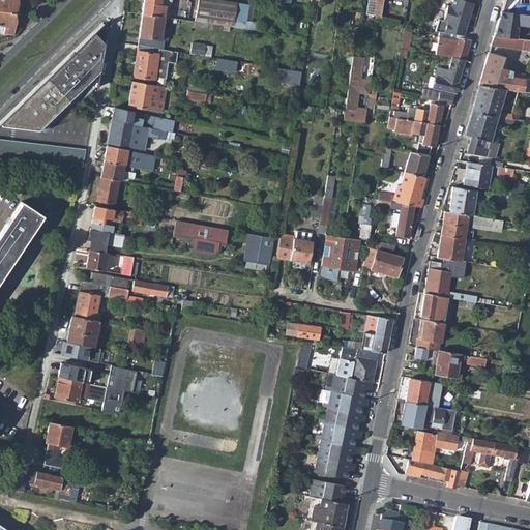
[(0,0),(0,11),(13,13),(15,0),(0,0)]
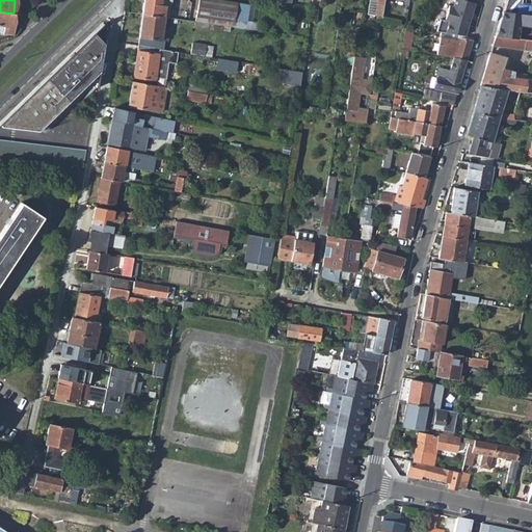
[(143,0),(142,14),(153,16),(155,5),(164,6),(169,4),(170,3),(170,2),(170,0),(143,0)]
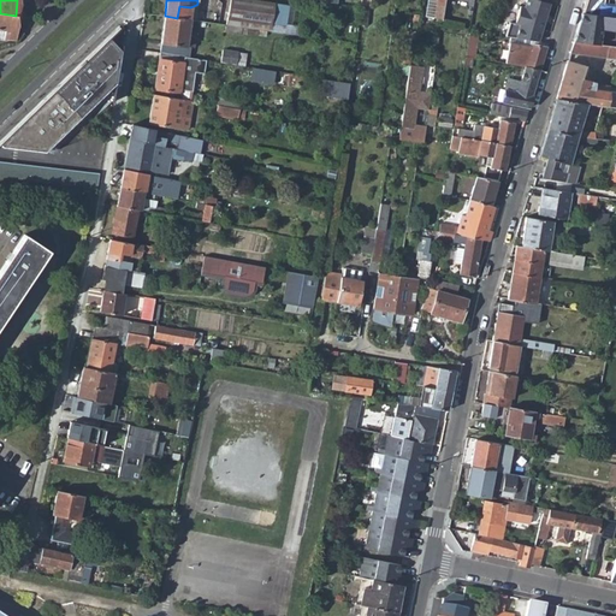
[(264,0),(229,0),(226,25),(241,27),(247,28),(258,30),(284,34),(288,4),(264,0)]
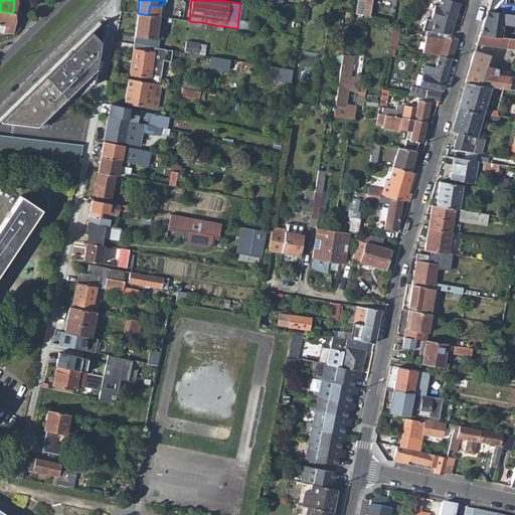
[(425,18),(421,30),(425,31),(451,35),(461,3),(456,2),(456,0),(440,0),(438,7),(435,5),(431,20),(425,18)]
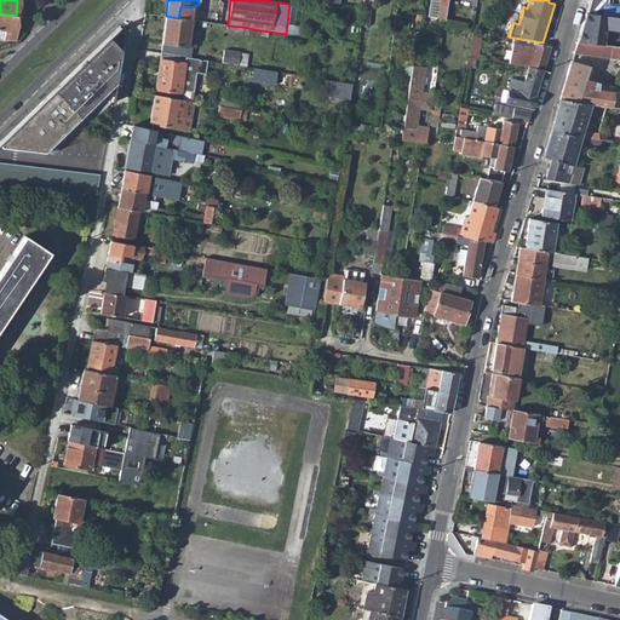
[(589,0),(586,12),(619,16),(619,4),(606,1),(606,0),(589,0)]
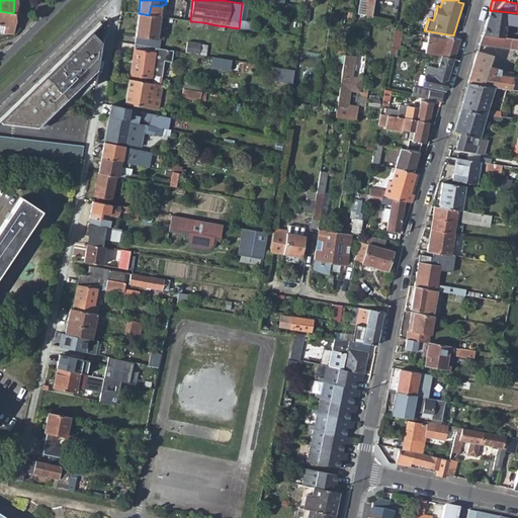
[(303,4),(300,21),(308,22),(311,5),(303,4)]
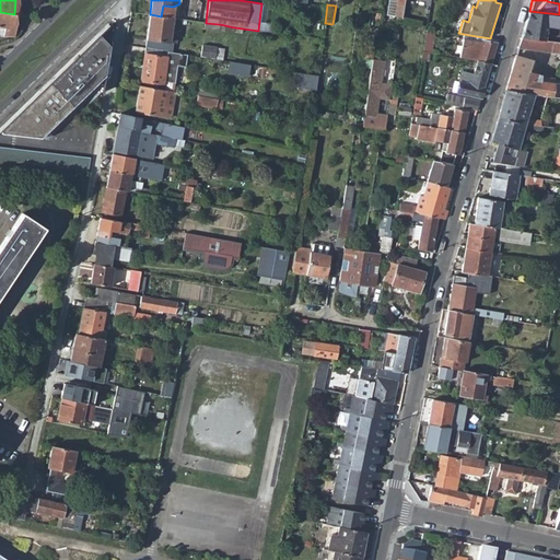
[(163,6),(161,16),(172,18),(173,7),(163,6)]
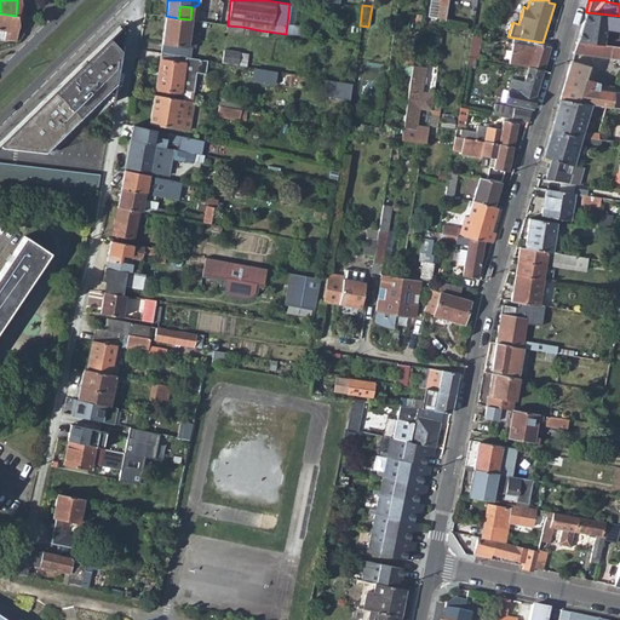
[(411,10),(408,32),(412,32),(415,33),(418,11),(411,10)]
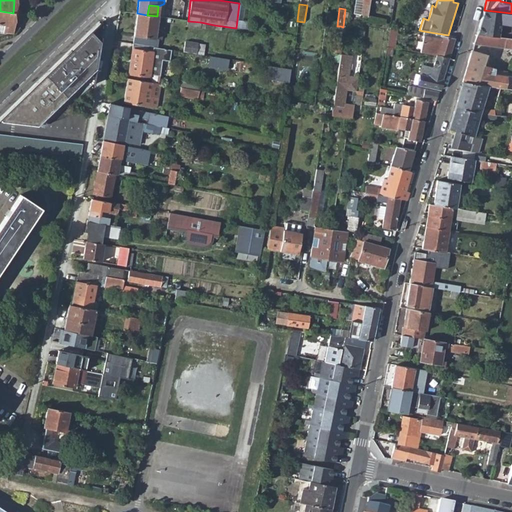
[(484,10),(477,34),(493,36),(495,24),(511,25),(511,13),(484,10)]
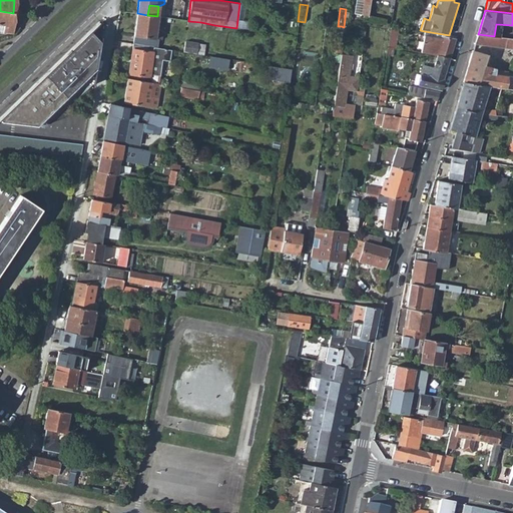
[(0,11),(0,24),(3,25),(2,32),(11,33),(13,13),(0,11)]
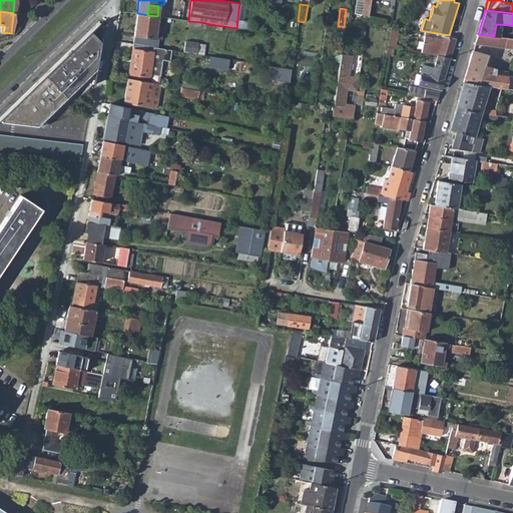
[(137,13),(133,44),(153,47),(156,47),(158,39),(154,39),(157,16),(147,15),(137,13)]
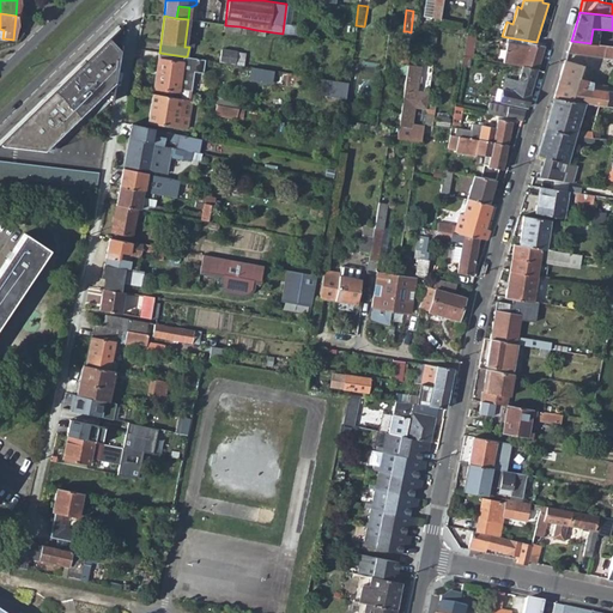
[(188,19),(184,47),(189,47),(192,48),(195,20),(194,20),(188,19)]
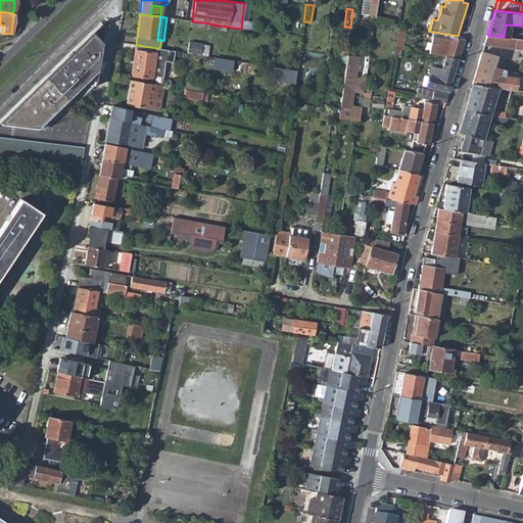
[(397,30),(394,48),(400,49),(403,32),(397,30)]
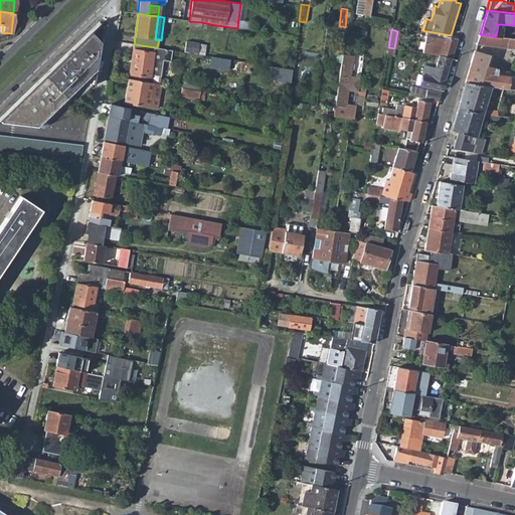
[(90,31),(0,117),(0,122),(41,127),(84,86),(88,88),(94,81),(100,42),(90,31)]
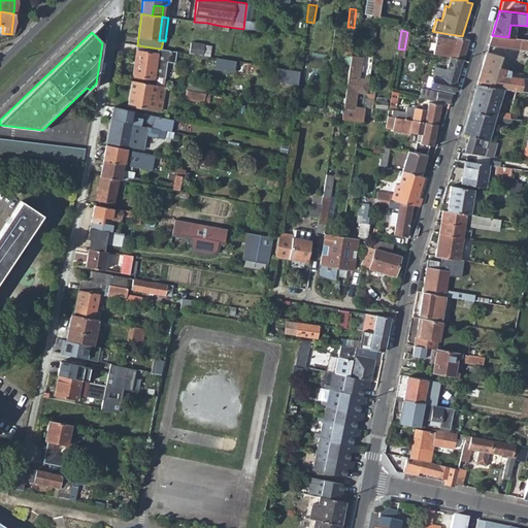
[(436,32),(432,55),(449,58),(463,60),(469,37),(462,36),(436,32)]
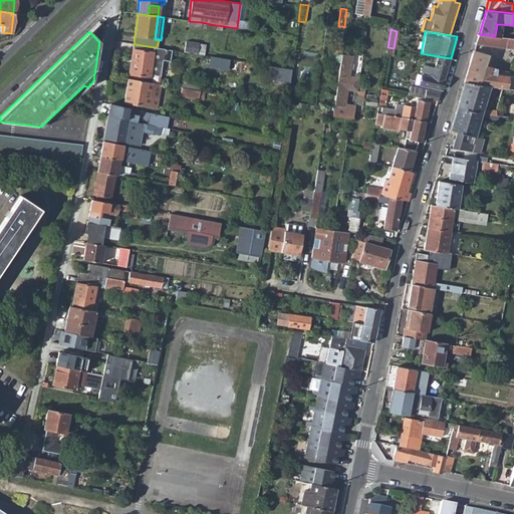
[(479,34),(476,44),(513,49),(513,38),(495,36),(479,34)]
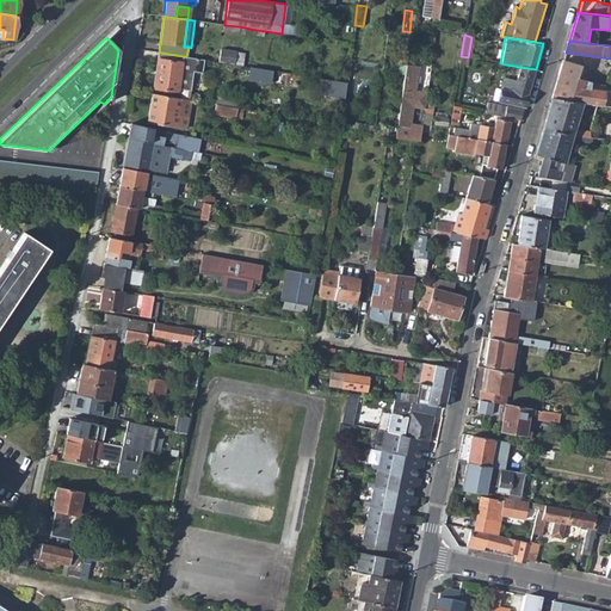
[(220,50),(218,61),(234,65),(235,53),(220,50)]
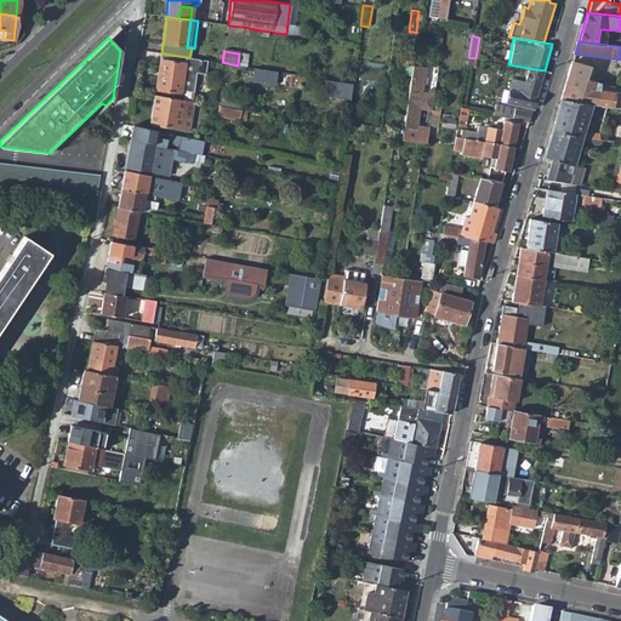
[(161,53),(160,60),(184,63),(186,57),(161,53)]
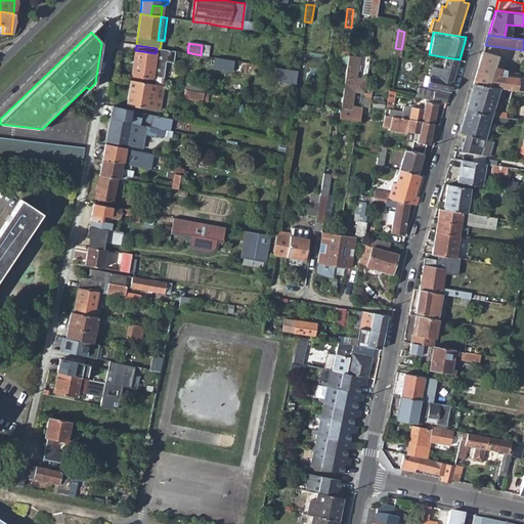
[(135,50),(131,76),(153,79),(153,76),(163,78),(164,67),(163,67),(164,61),(173,62),(174,51),(160,48),(157,48),(156,53),(135,50)]
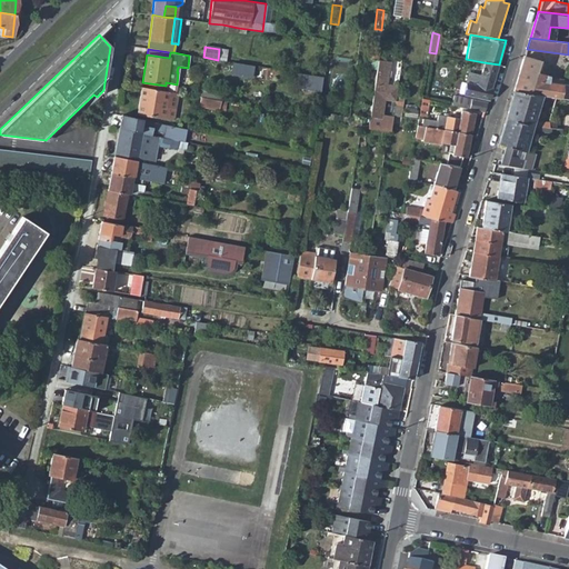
[(198,57),(197,63),(222,68),(223,60),(218,60),(203,57),(198,57)]
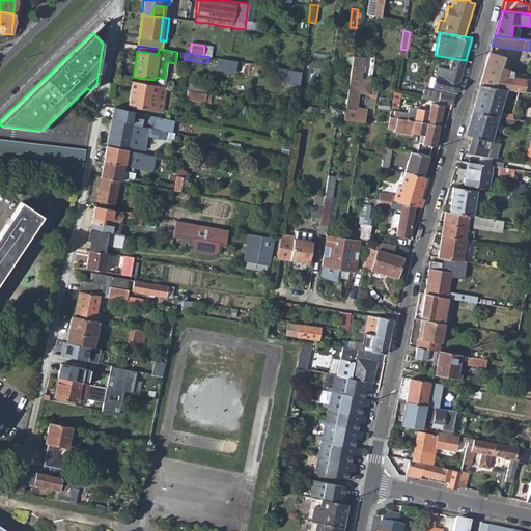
[(488,54),(479,85),(485,87),(504,90),(530,93),(530,79),(513,77),(514,72),(502,67),(505,58),(488,54)]
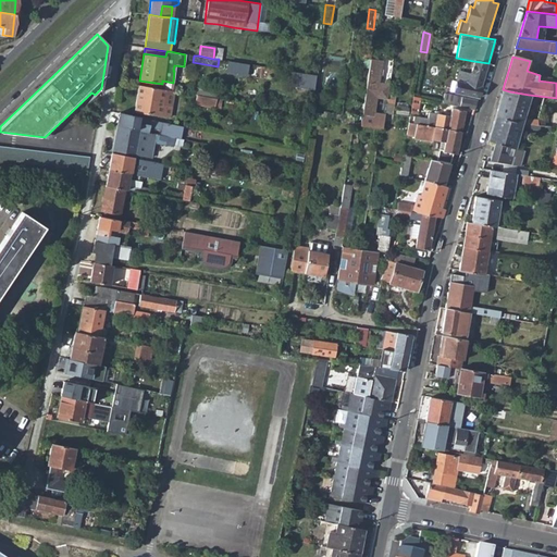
[(361,113),(359,125),(382,130),(383,116),(372,115),(374,96),(386,98),(388,84),(376,83),(380,61),(369,59),(361,113)]
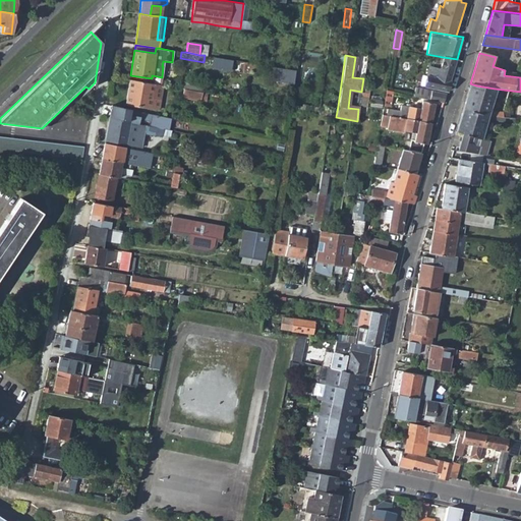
[(213,68),(233,70),(234,58),(214,56),(213,68)]
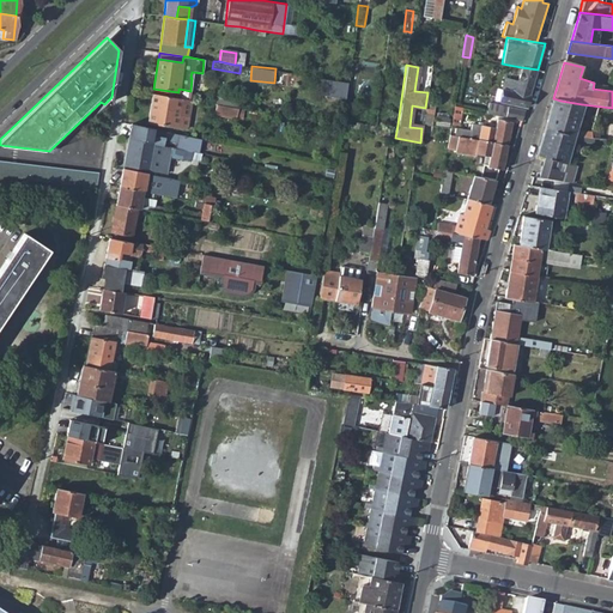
[(501,90),(498,101),(498,102),(526,108),(538,70),(521,67),(516,83),(513,83),(504,79),(501,90)]
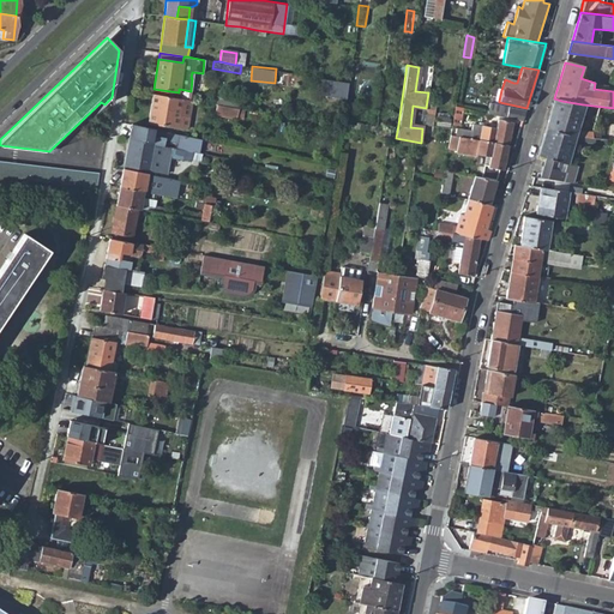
[(321,95),(348,97),(349,80),(323,78),(321,95)]
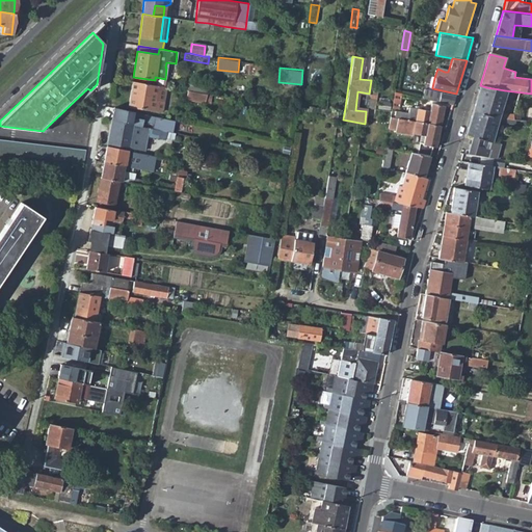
[(155,80),(154,85),(156,85),(164,86),(165,79),(155,77),(155,80)]
